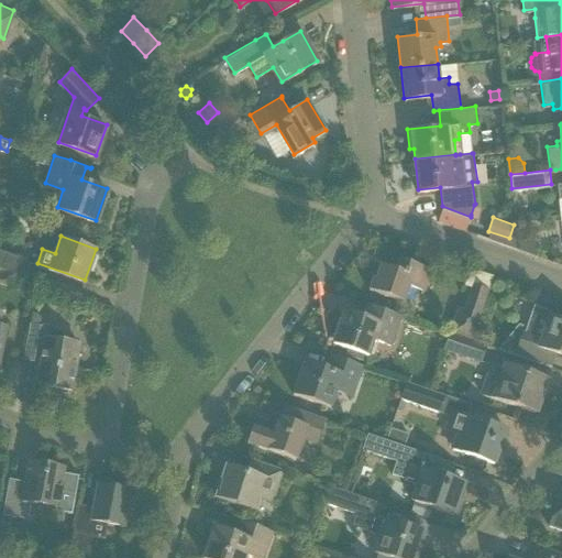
[(0,266),(20,273),(25,258),(0,249),(0,266)]
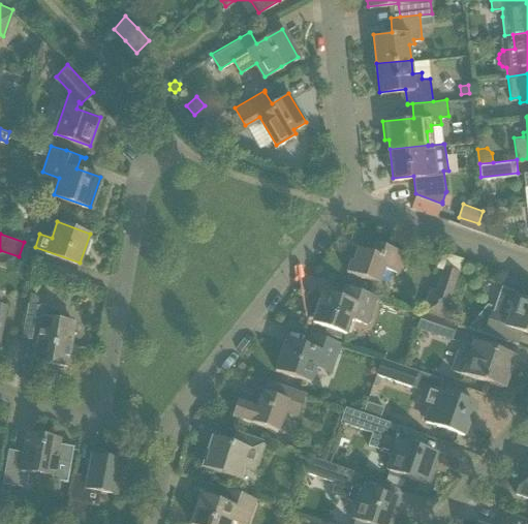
[(406,251),(374,240),(371,250),(358,246),(353,258),(350,258),(346,270),(378,281),(382,267),(400,268),(406,251)]
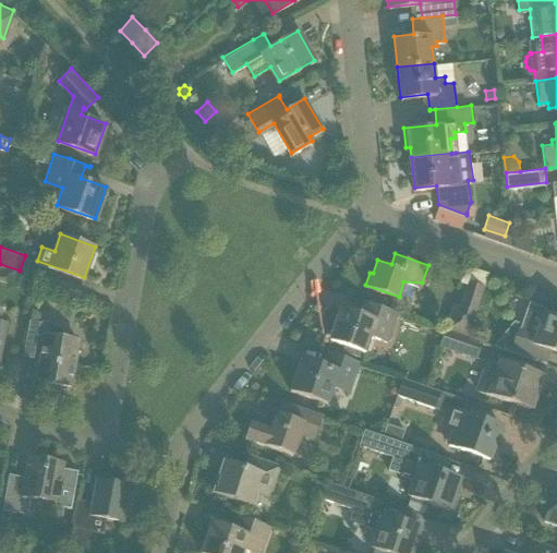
[(453,302),(446,326),(468,334),(471,323),(477,305),(484,285),(469,279),(461,300),(460,304),(453,302)]
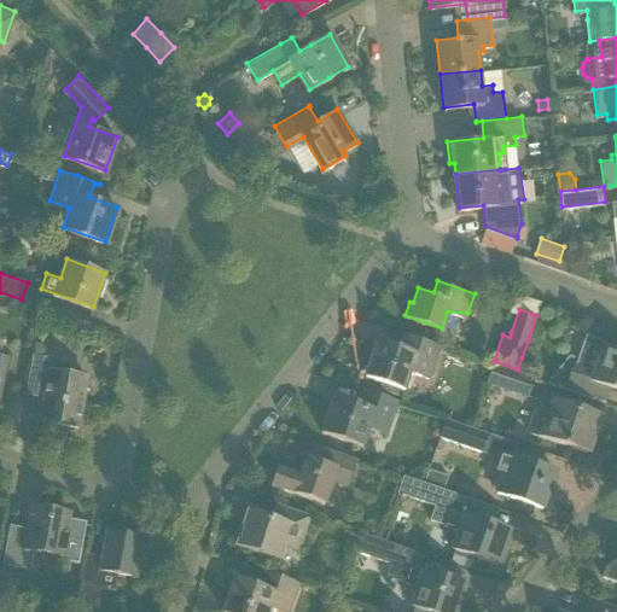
[(76,320),(74,327),(102,337),(104,330),(76,320)]
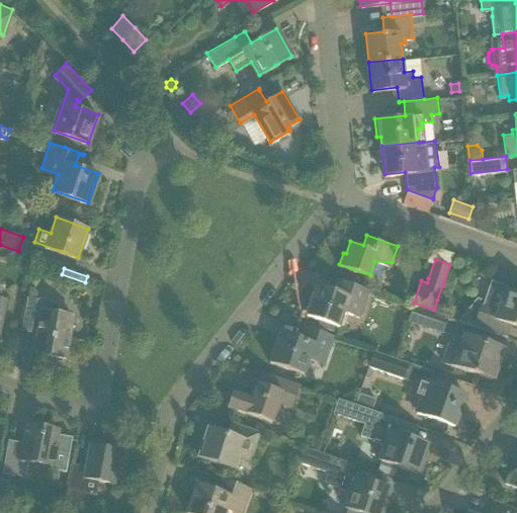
[(317,283),(307,313),(326,320),(338,324),(343,310),(358,315),(368,286),(358,283),(339,276),(337,276),(333,289),(317,283)]
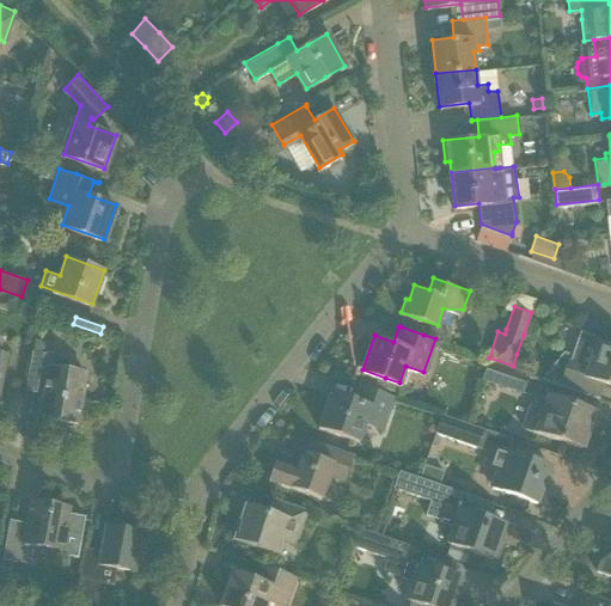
[(610,344),(598,341),(600,335),(580,329),(570,357),(568,357),(566,362),(556,359),(543,375),(600,396),(605,381),(610,384),(610,344)]
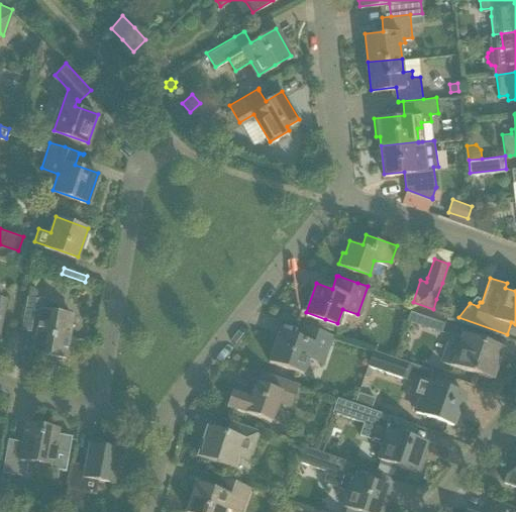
[(29,284),(28,294),(29,295),(37,296),(38,290),(35,285),(29,284)]
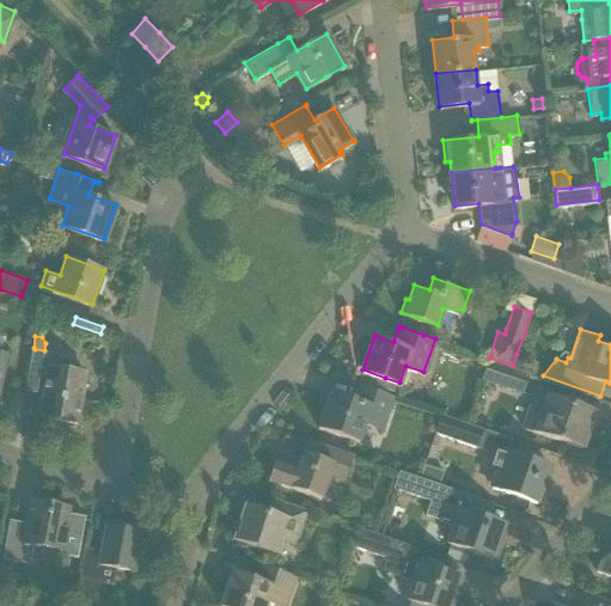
[(44,350),(35,349),(34,348),(30,367),(26,390),(43,393),(42,396),(43,396),(41,414),(78,421),(86,371),(67,367),(67,361),(63,355),(57,353),(44,350)]
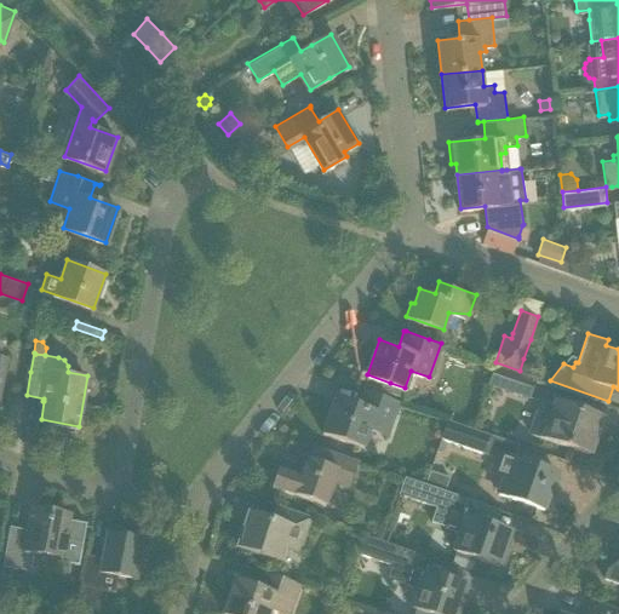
[(471,356),(465,373),(488,380),(494,365),(471,356)]
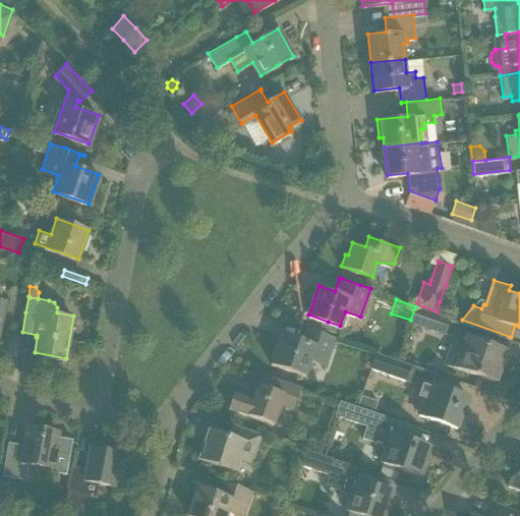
[(445,332),(450,316),(437,311),(416,304),(415,306),(410,320),(445,332)]
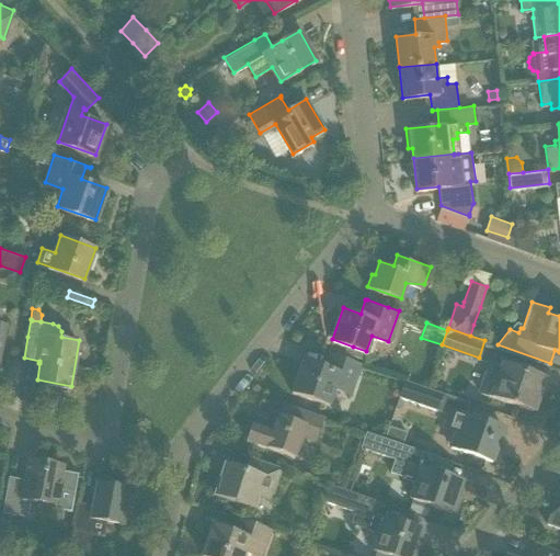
[(303,358),(292,389),(312,397),(330,403),(336,386),(351,392),(361,362),(350,359),(329,351),(327,350),(322,364),(303,358)]
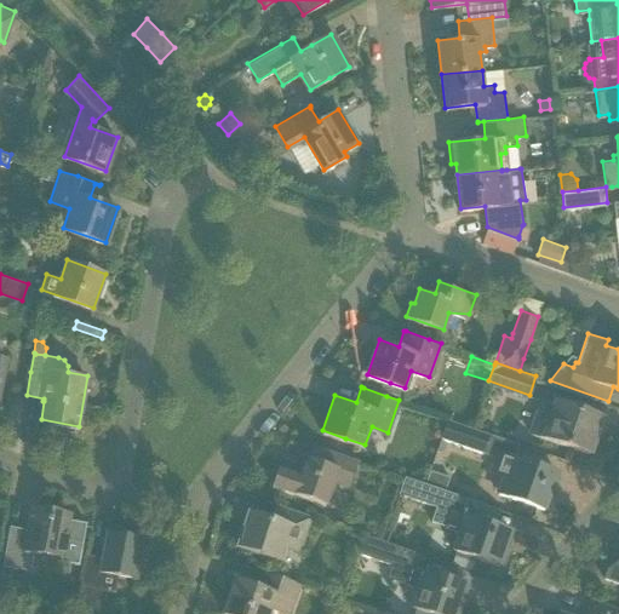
[(555,403),(540,399),(529,430),(590,451),(602,414),(556,399),(555,403)]
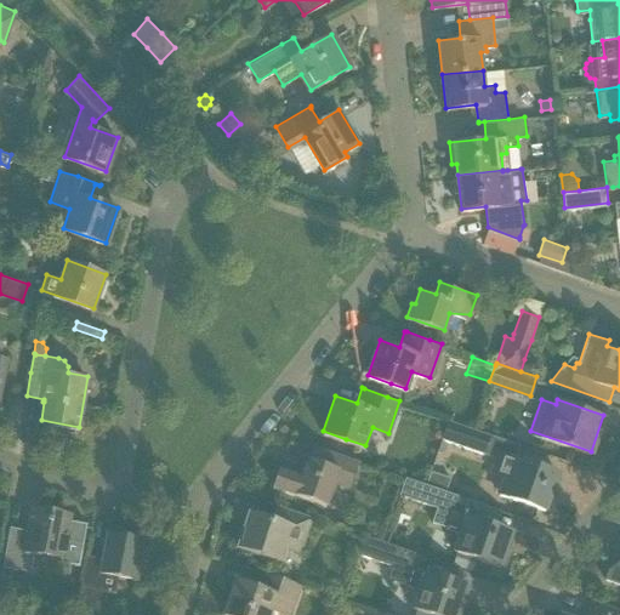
[(484,450),(490,432),(448,417),(442,437),(484,450)]
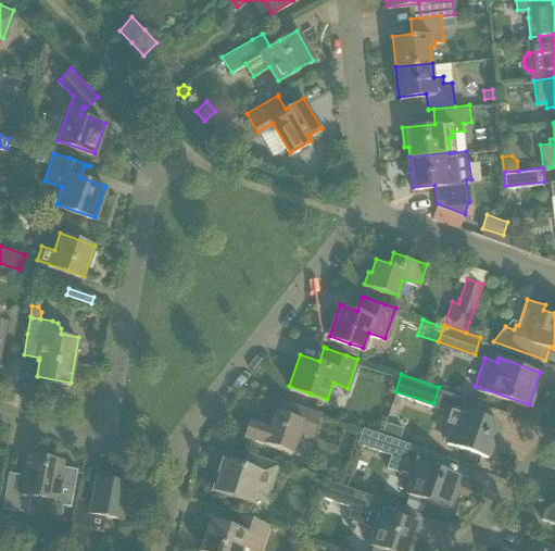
[(439,387),(433,403),(444,408),(440,421),(452,425),(446,440),(467,448),(488,455),(500,422),(479,415),(462,409),(462,408),(465,396),(439,387)]
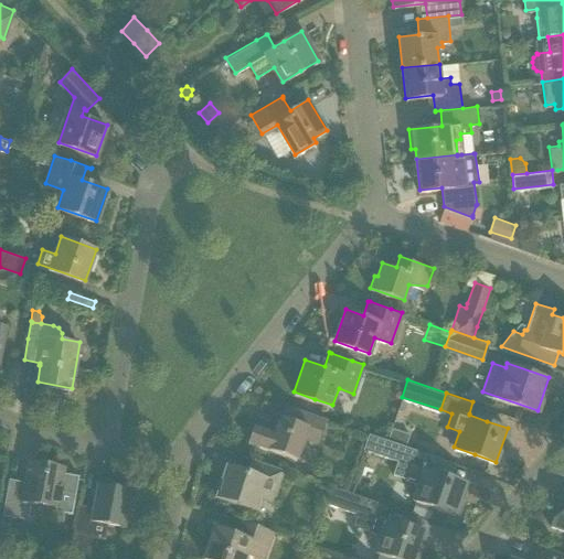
[(254,425),(247,441),(268,449),(298,459),(305,438),(320,442),(321,438),(329,418),(306,410),(285,402),(279,419),(275,417),(272,426),(276,427),(274,432),(254,425)]
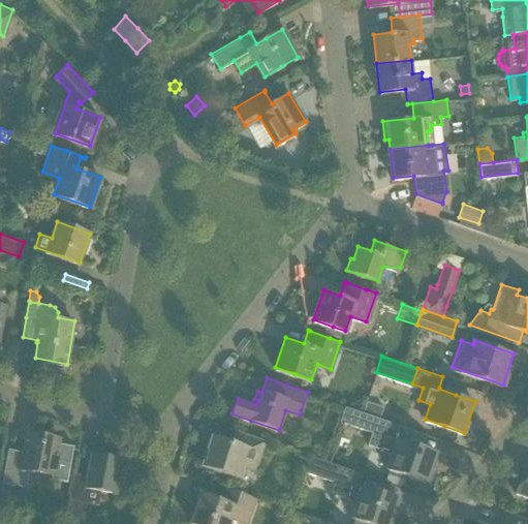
[(367,399),(363,411),(379,418),(383,405),(367,399)]
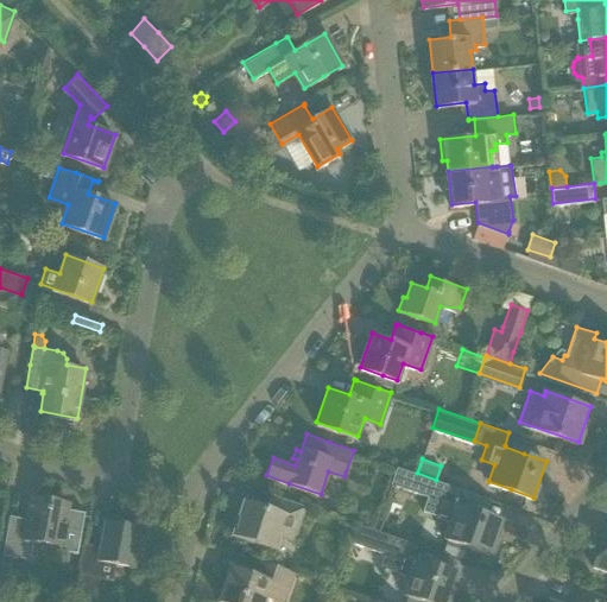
[(397,466),(390,482),(428,496),(424,508),(438,513),(453,519),(447,537),(442,550),(463,557),(467,544),(491,552),(501,519),(479,511),(463,505),(468,492),(437,480),(436,480),(417,473),(397,466)]
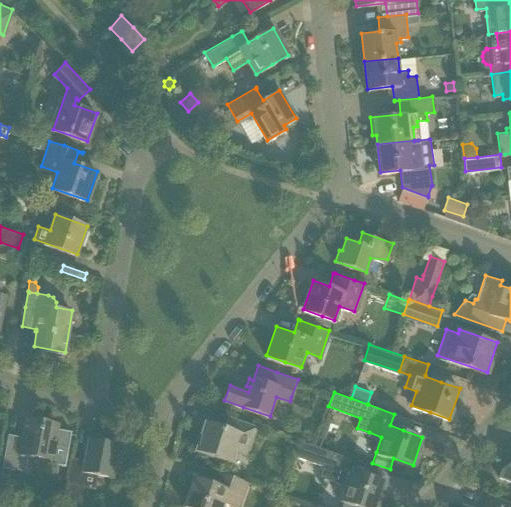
[(205,419),(194,449),(213,456),(232,462),(236,450),(247,454),(258,425),(246,421),(227,414),(227,415),(223,425),(205,419)]
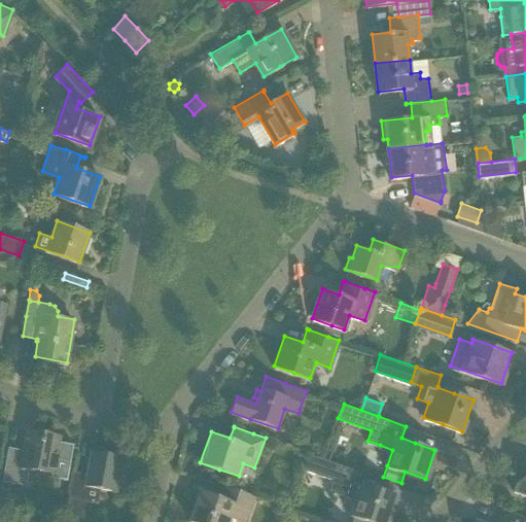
[(5,465),(2,479),(27,483),(29,467),(51,472),(50,475),(67,478),(73,442),(59,440),(60,436),(27,429),(24,448),(8,445),(5,465)]
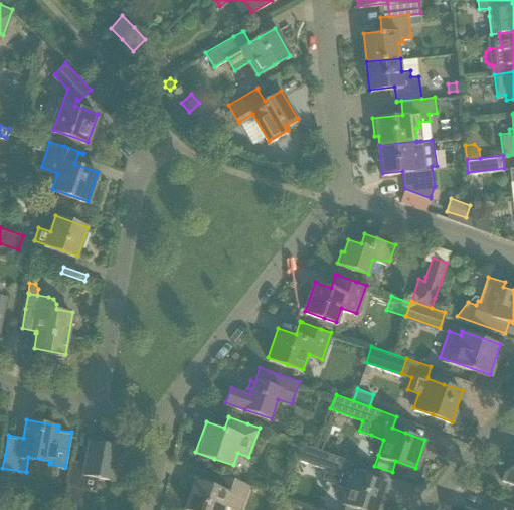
[(67,484),(64,499),(82,502),(86,487),(93,488),(96,489),(98,475),(113,478),(116,460),(119,446),(89,441),(86,461),(71,459),(67,480),(67,484)]
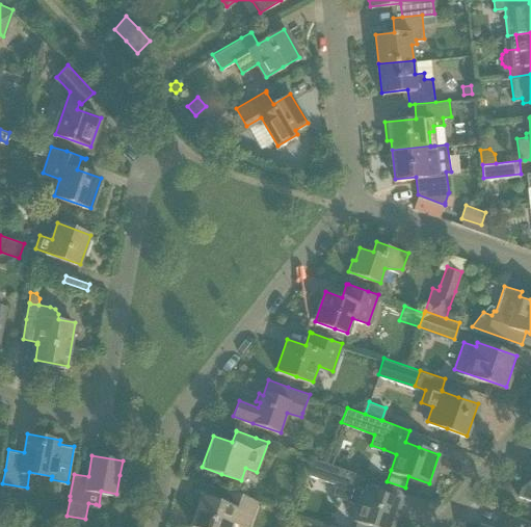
[(313,457),(308,472),(337,482),(333,494),(346,498),(360,503),(354,520),(356,520),(354,526),(375,526),(376,526),(391,526),(401,500),(381,494),(356,484),(361,473),(347,469),(313,457)]
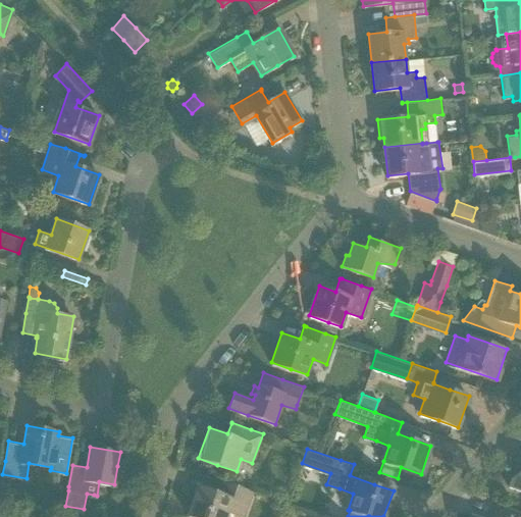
[(520,453),(509,484),(520,488),(520,453)]
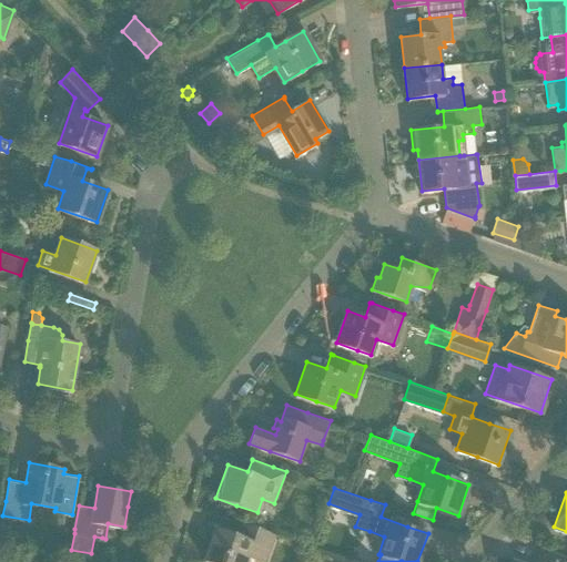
[(264,561),(274,532),(241,520),(236,535),(215,528),(204,560),(212,561),(244,561),(247,555),(264,561)]
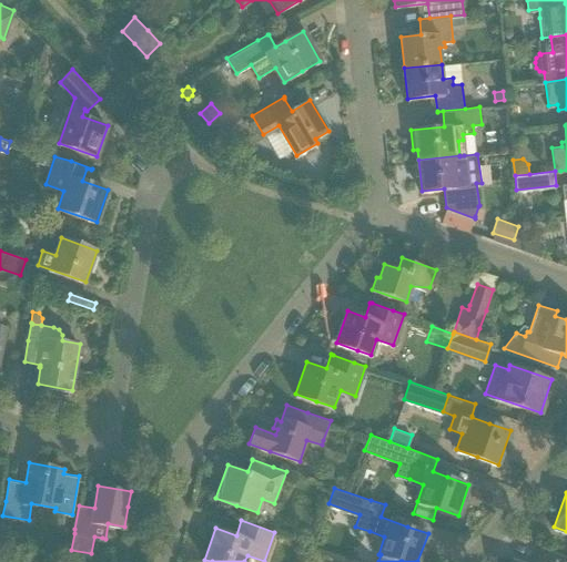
[(566,557),(540,548),(535,561),(519,561),(513,560),(510,561),(566,561),(566,557)]
